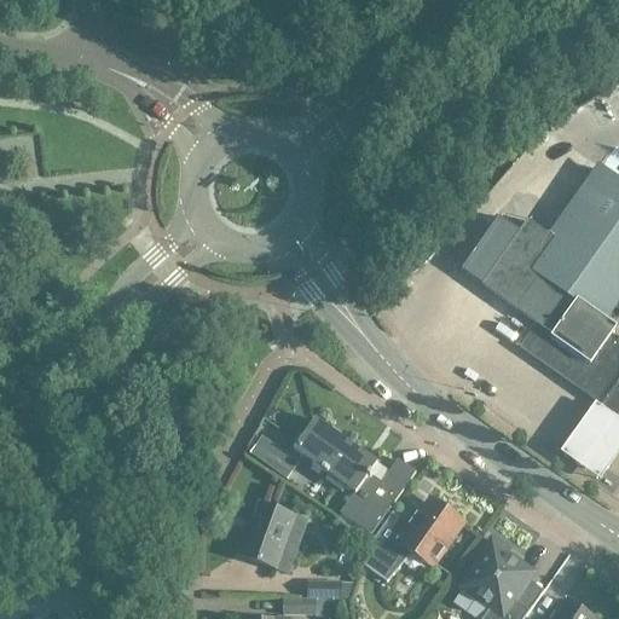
[(548,237),(548,238),(526,271),(542,282),(519,313),(538,327),(516,358),(593,412),(618,374),(618,346),(608,339),(614,330),(605,324),(618,302),(618,185),(605,174),(556,243),(548,237)]
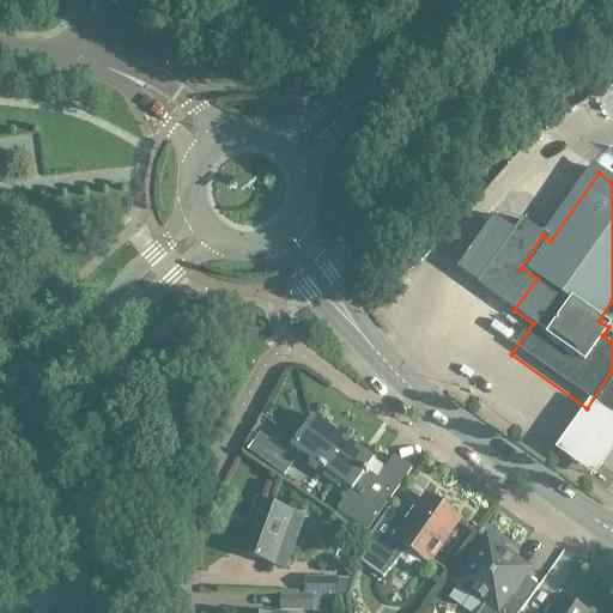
[(479,286),(514,310),(536,279),(521,268),(542,236),(523,223),(479,286)]
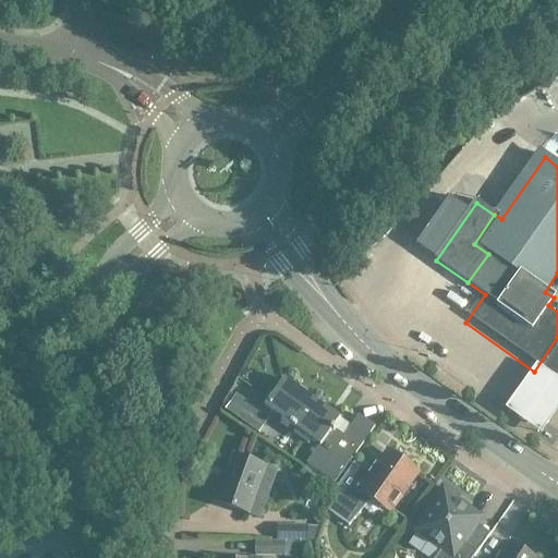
[(557,342),(540,370),(557,383),(557,342)]
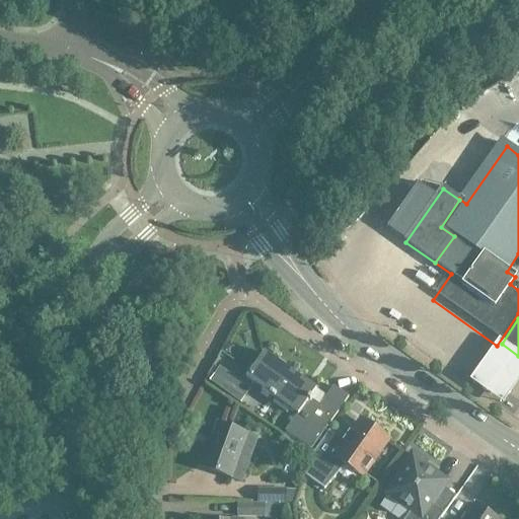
[(508,404),(518,388),(518,349),(503,339),(473,380),(508,404)]
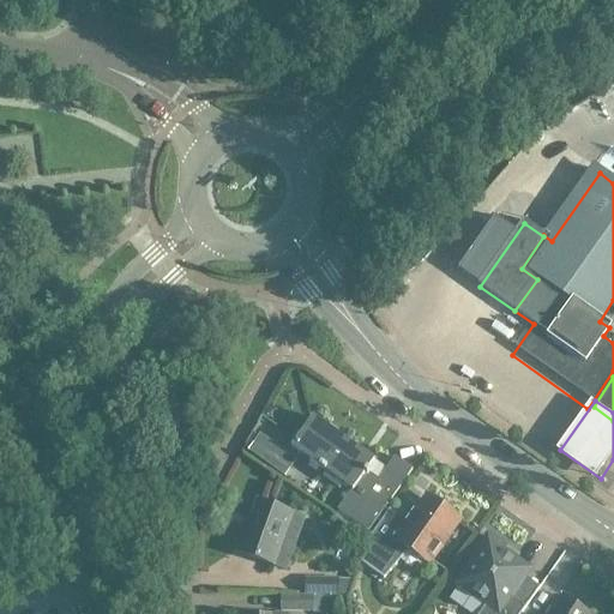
[(337,511),(349,519),(367,533),(411,469),(393,457),(377,481),(367,474),(368,470),(367,469),(373,461),(312,417),(289,449),(350,491),(337,511)]
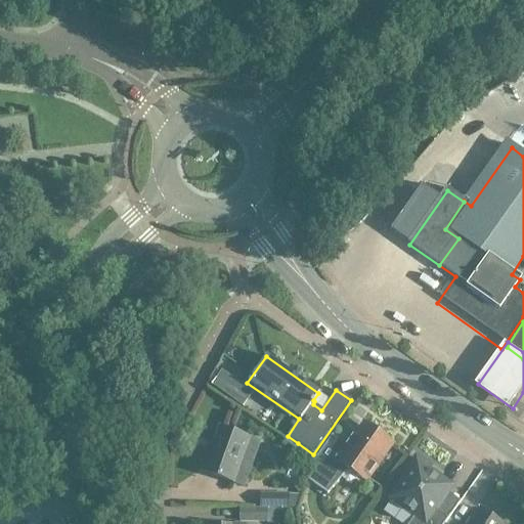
[(231,378),(221,370),(212,384),(222,391),(231,378)]
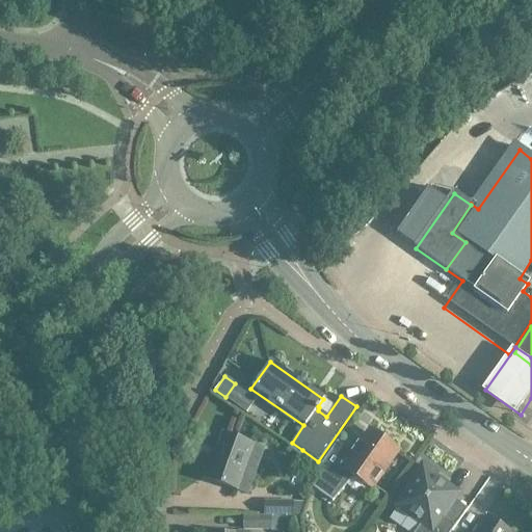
[(315,473),(317,474),(311,487),(331,502),(354,475),(370,487),(396,452),(369,432),(360,446),(357,444),(350,453),(336,443),(315,473)]
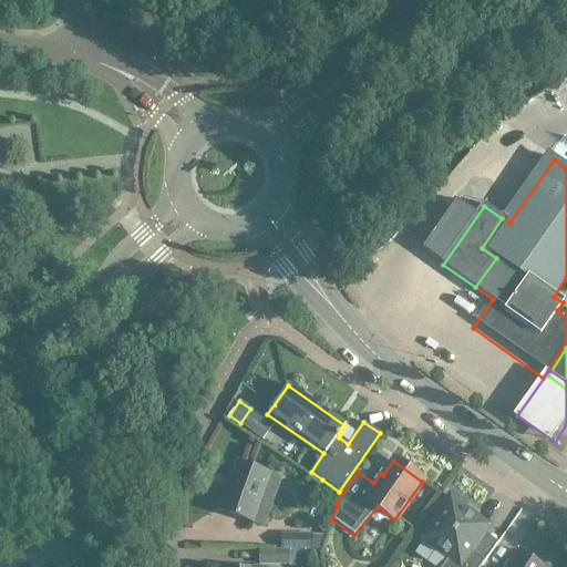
[(232,477),(218,513),(253,525),(270,475),(240,464),(235,478),(232,477)]
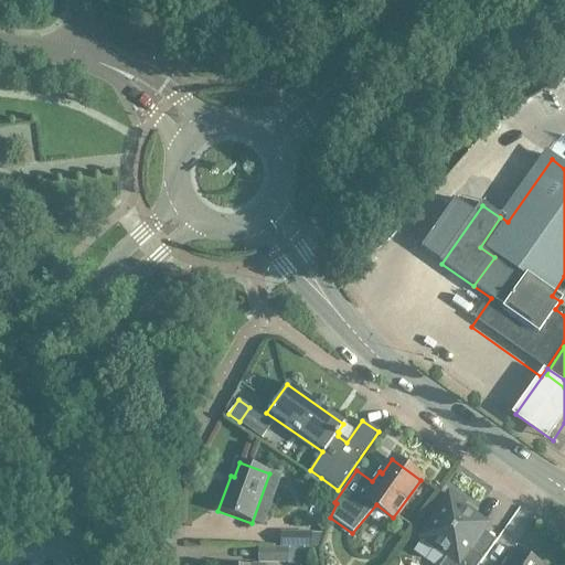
[(478,564),(482,560),(468,548),(484,525),(461,509),(464,505),(448,494),(436,510),(440,513),(422,539),(447,556),(440,564),(478,564)]
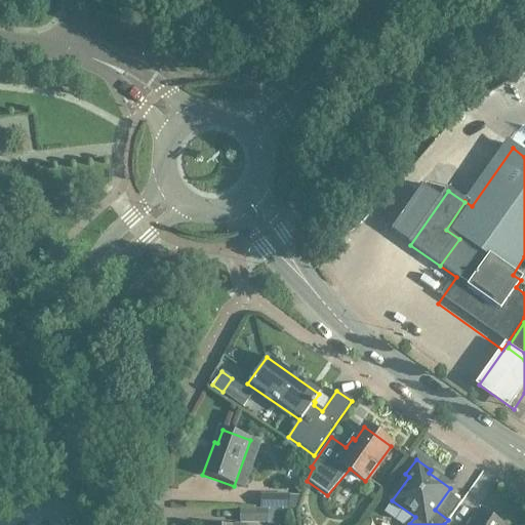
[(263,495),(263,510),(266,510),(269,510),(291,511),(291,495),(263,495)]
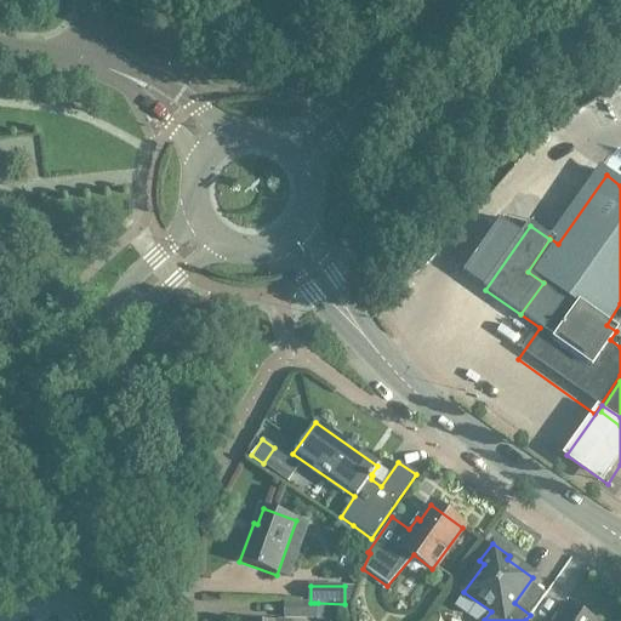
[(313,620),(317,620),(318,603),(314,603),(311,603),(311,604),(285,603),(285,620),(313,620)]
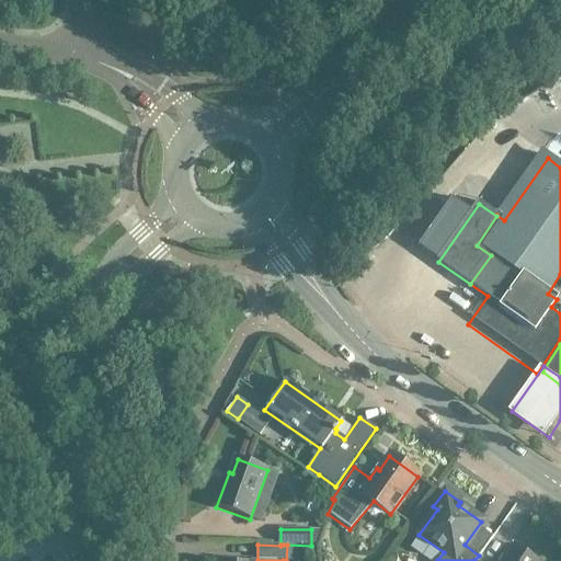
[(535,560),(513,546),(502,560),(535,560)]
